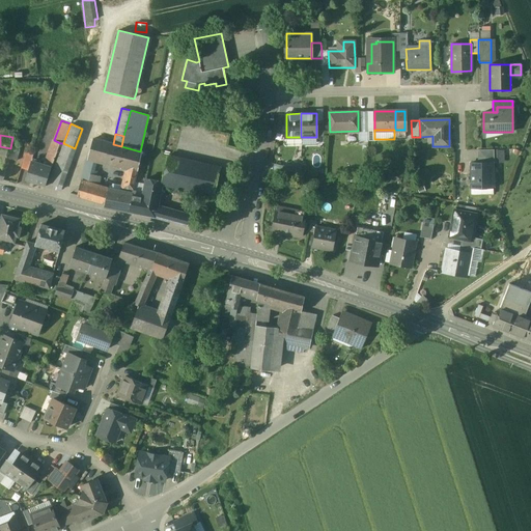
[(113,144),(93,139),(88,157),(98,160),(128,168),(137,170),(141,152),(121,146),(113,144)]
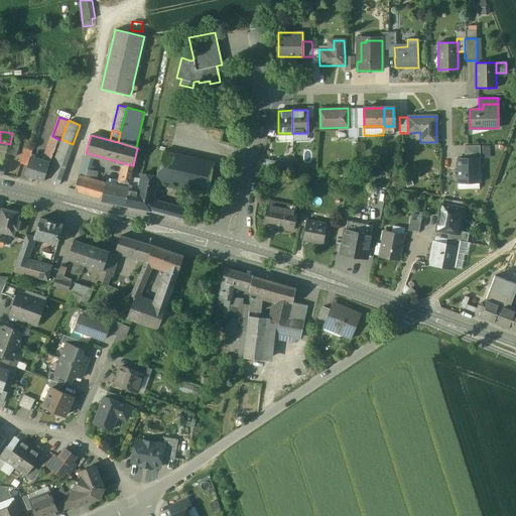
[(52,136),(44,157),(50,159),(58,139),(52,136)]
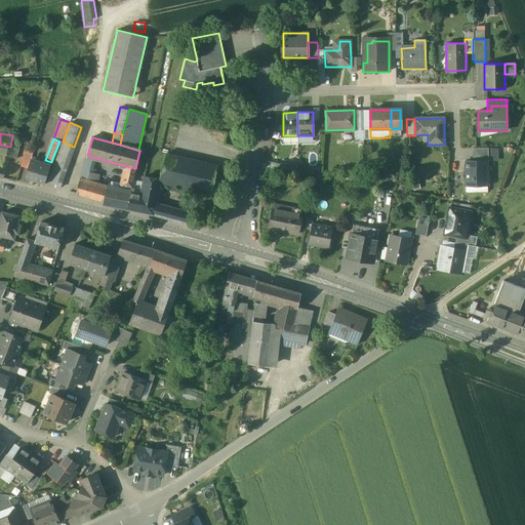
[(74,147),(63,142),(58,153),(70,157),(74,147)]
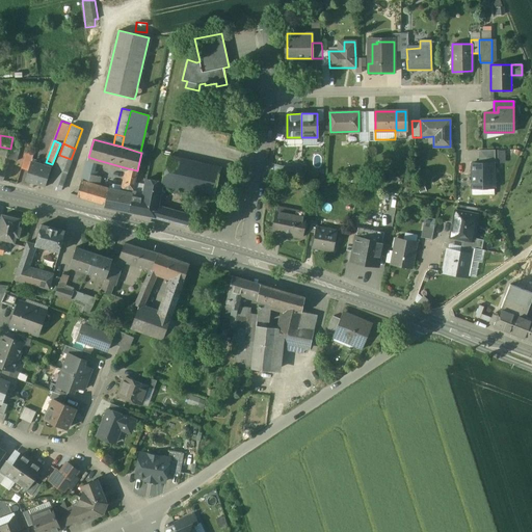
[(10,149),(5,148),(3,155),(8,158),(14,159),(17,151),(10,149)]
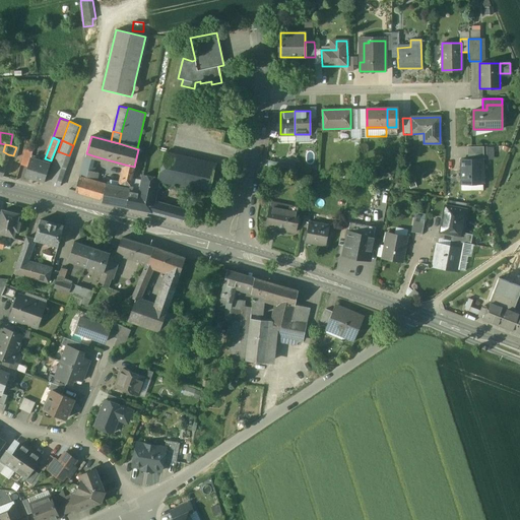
[(482,146),(468,147),(468,159),(482,159),(482,146)]
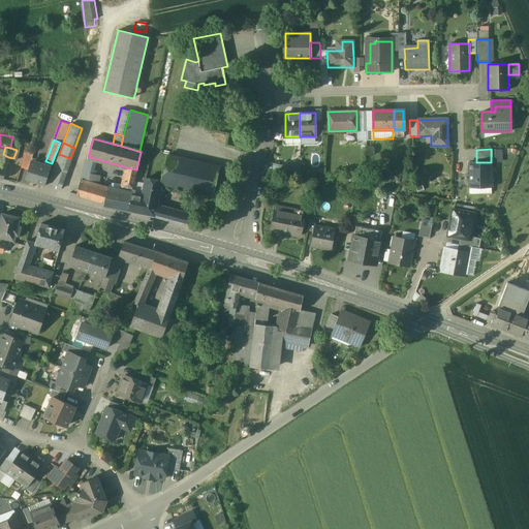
[(496,149),(495,161),(503,161),(503,155),(509,155),(509,149),(496,149)]
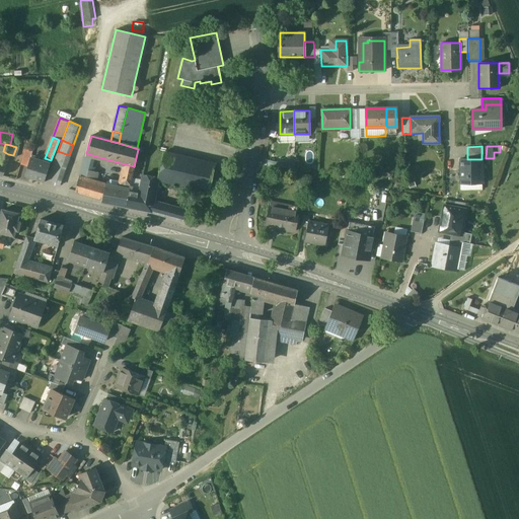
[(25,148),(20,164),(27,166),(30,158),(32,150),(25,148)]
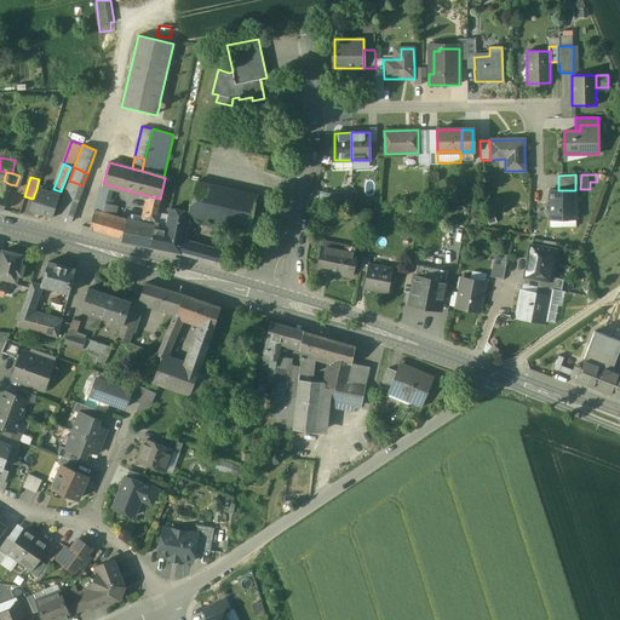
[(10,184),(4,181),(0,191),(0,200),(5,201),(10,184)]
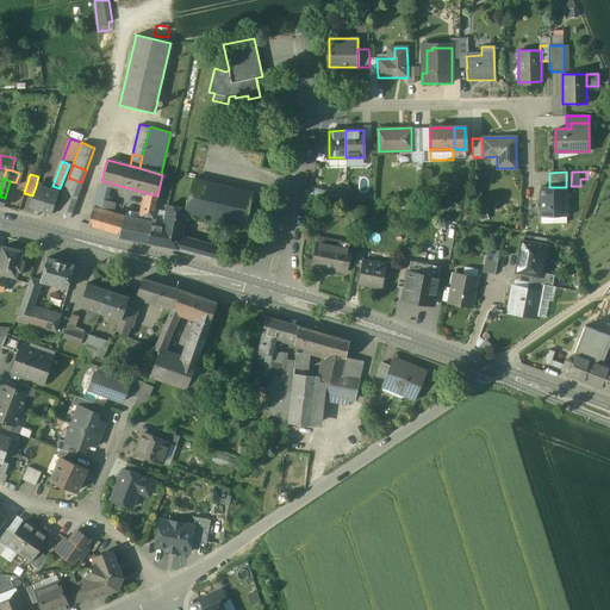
[(81,182),(68,178),(55,215),(68,219),(81,182)]
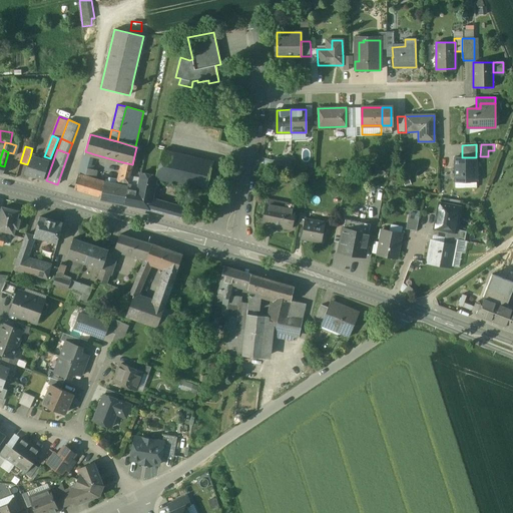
[(85,151),(84,151),(81,164),(90,167),(91,165),(94,154),(85,151)]
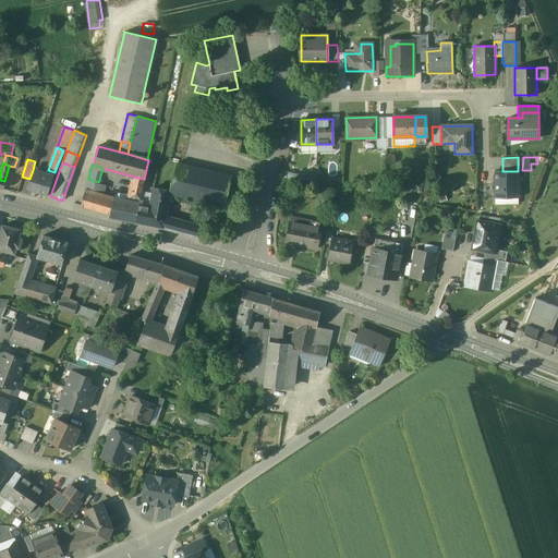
[(176,165),(169,191),(170,192),(169,193),(179,195),(185,167),(176,165)]
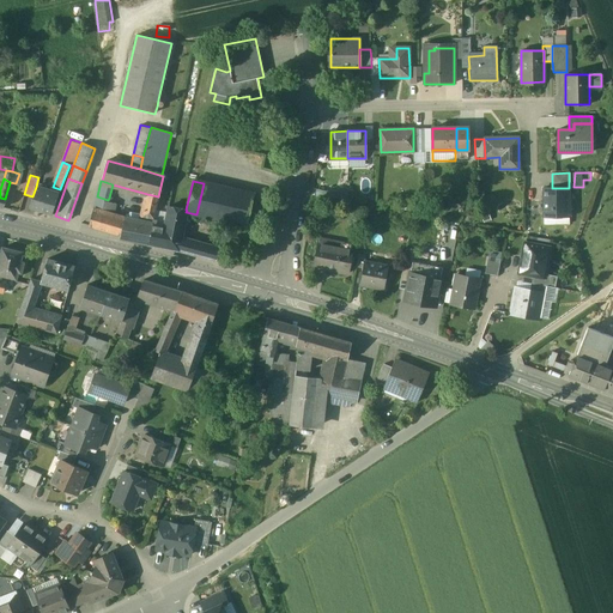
[(254,194),(204,183),(196,214),(214,218),(230,222),(247,226),(254,194)]
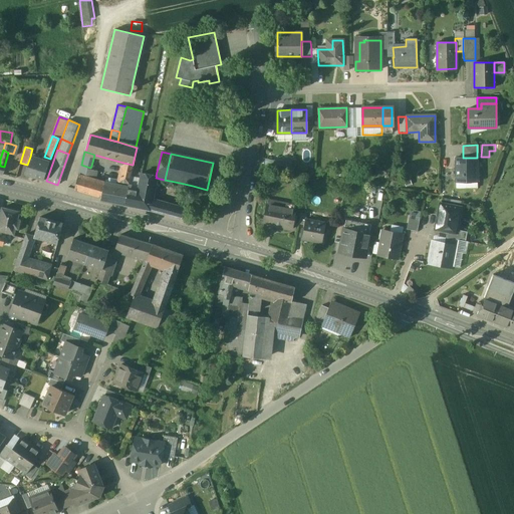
[(45,162),(30,157),(27,165),(24,175),(43,180),(49,163),(45,162)]
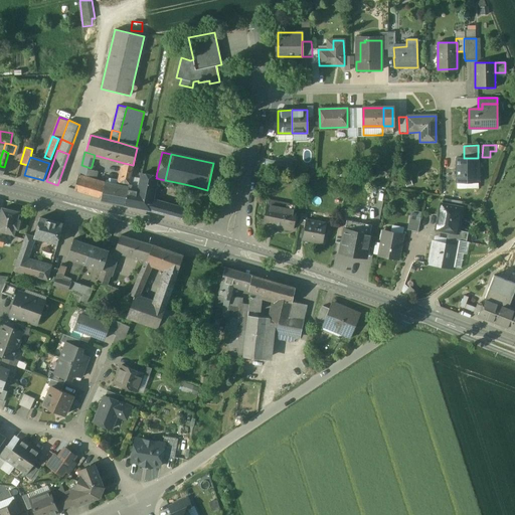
[(464,158),(456,158),(457,182),(465,181),(466,181),(466,180),(478,179),(478,158),(464,158)]
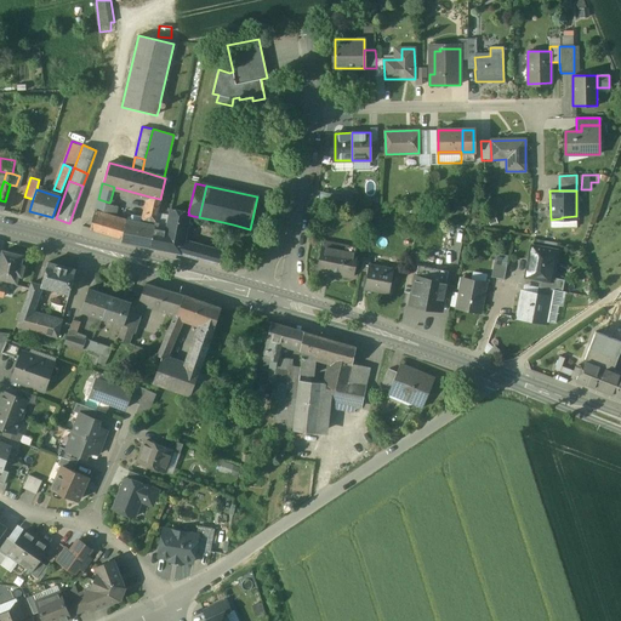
[(343,197),(332,194),(330,203),(347,206),(348,198),(343,197)]
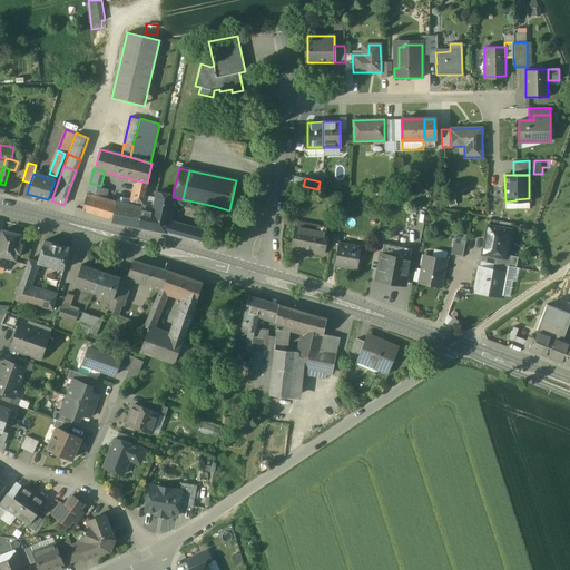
[(147,183),(137,180),(133,202),(143,204),(147,183)]
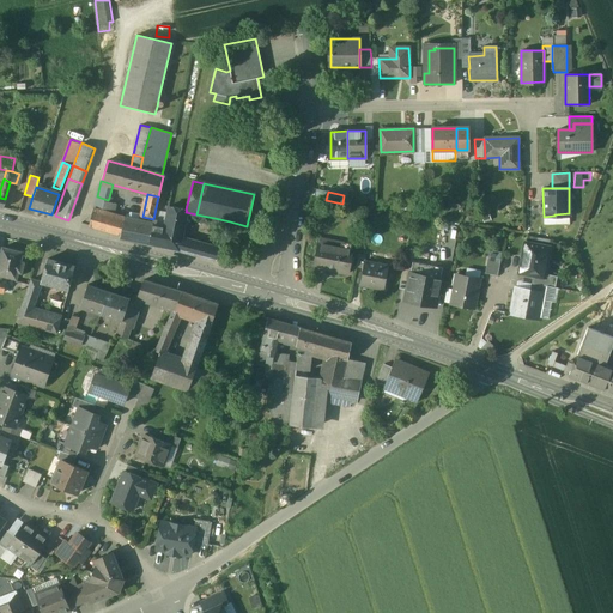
[(108,200),(97,196),(89,226),(121,236),(123,220),(113,217),(104,214),(108,202),(108,200)]
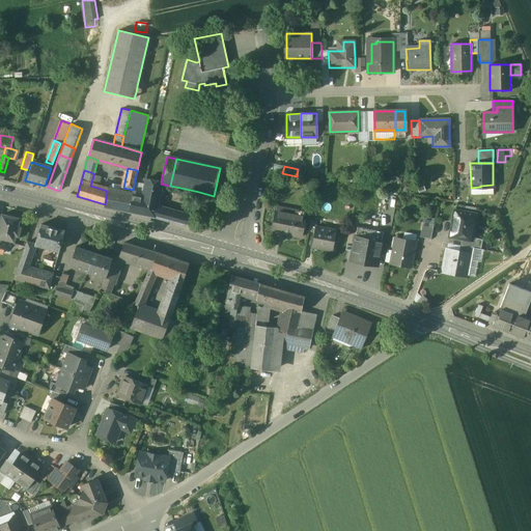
[(96,175),(93,175),(90,186),(98,188),(101,177),(96,175)]
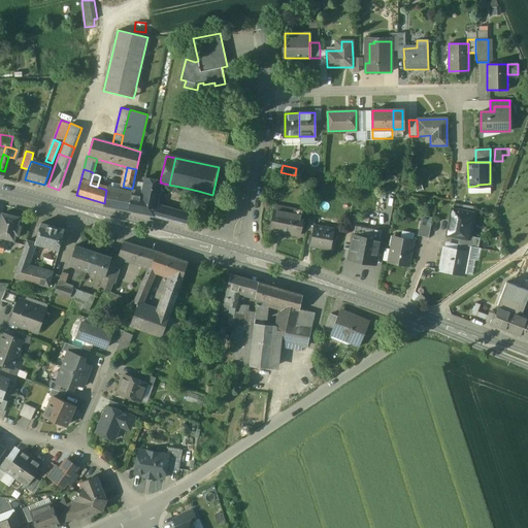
[(160,180),(145,177),(141,196),(138,212),(153,216),(156,206),(160,183),(161,182),(160,180)]
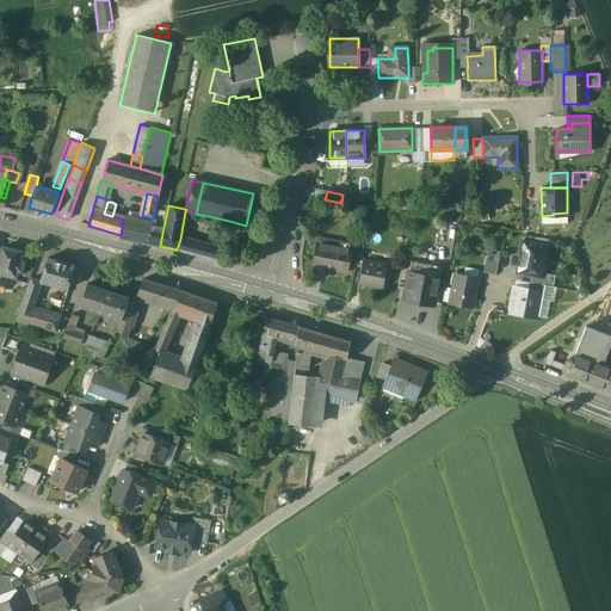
[(567,213),(553,214),(553,215),(551,215),(551,224),(568,223),(567,213)]
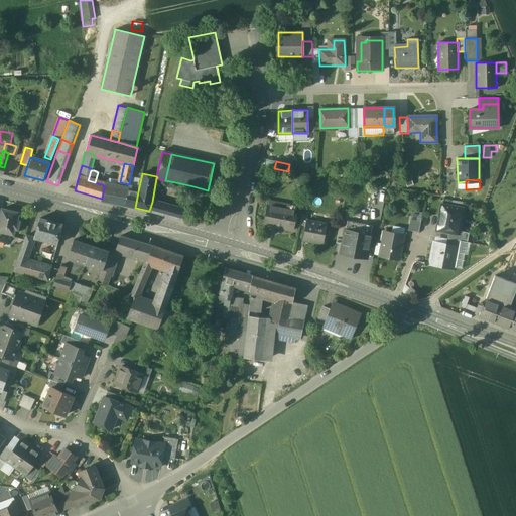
[(128,189),(104,184),(104,185),(102,199),(101,202),(124,206),(128,189)]
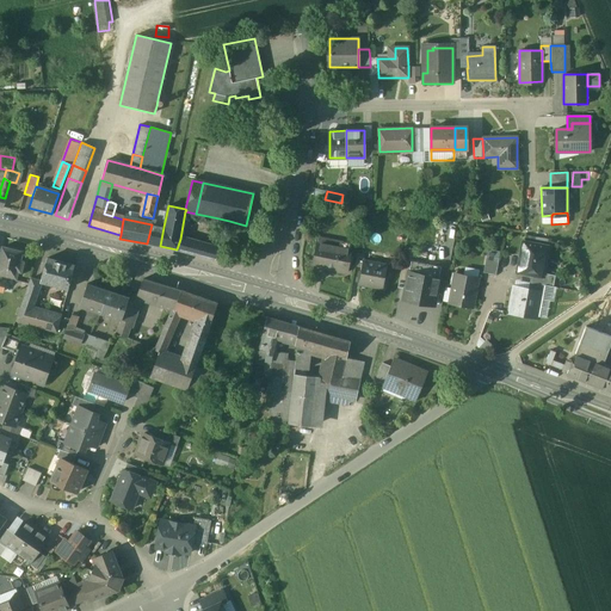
[(153,218),(152,224),(147,244),(160,246),(164,227),(154,224),(156,220),(153,218)]
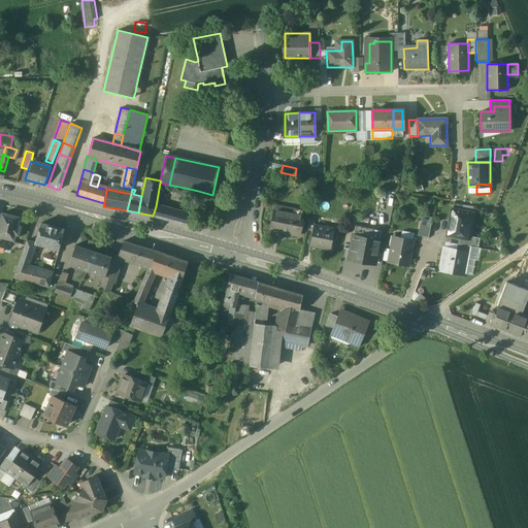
[(165,219),(167,209),(156,206),(153,216),(165,219)]
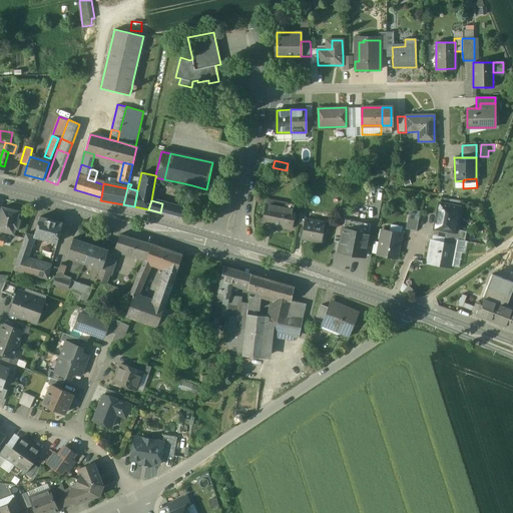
[(162,203),(160,212),(180,217),(182,208),(162,203)]
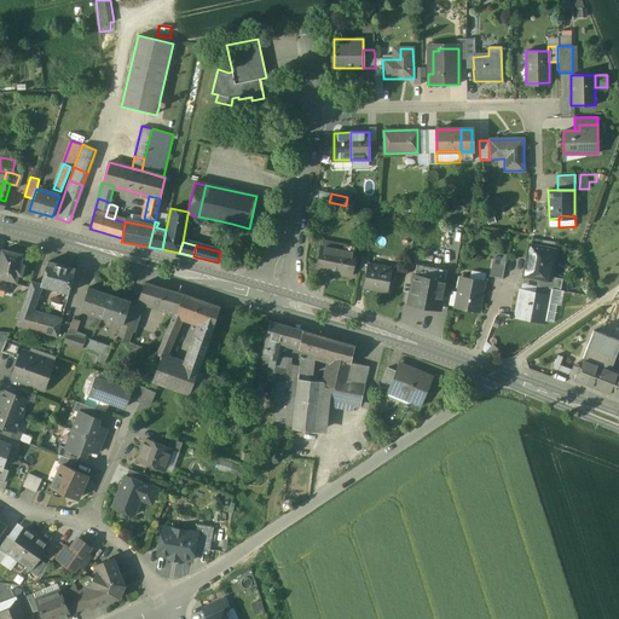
[(356,253),(322,246),(317,270),(351,277),(356,253)]
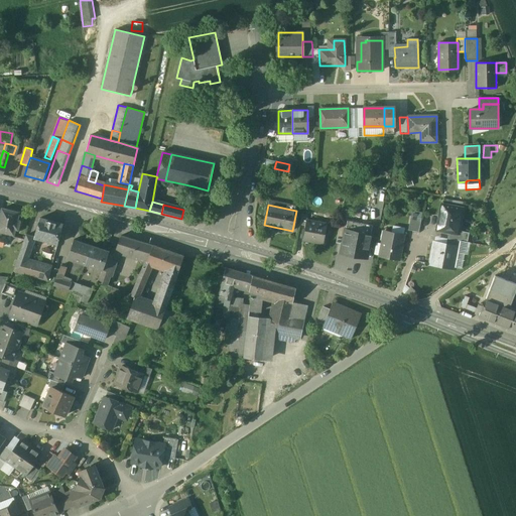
[(462,209),(441,205),(436,231),(447,233),(457,235),(458,231),(462,209)]
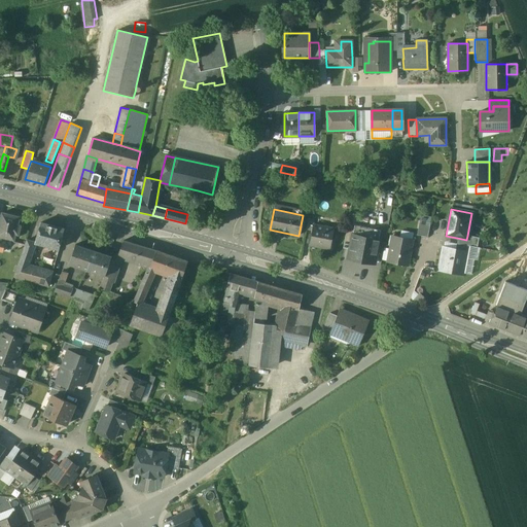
[(20,217),(2,213),(0,221),(0,236),(2,237),(14,240),(15,234),(19,234),(21,225),(18,225),(20,217)]
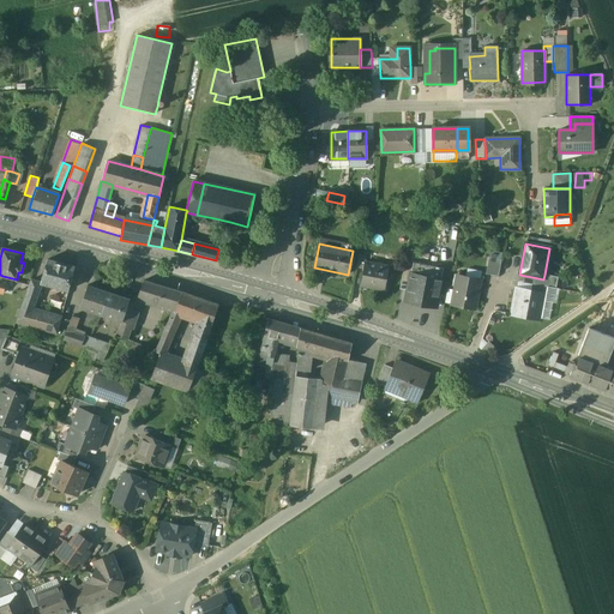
[(366,256),(359,254),(356,268),(363,269),(365,262),(366,256)]
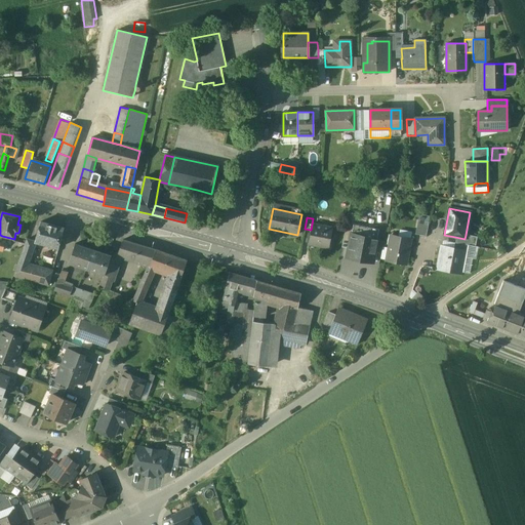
[(429,223),(418,220),(415,235),(426,237),(429,223)]
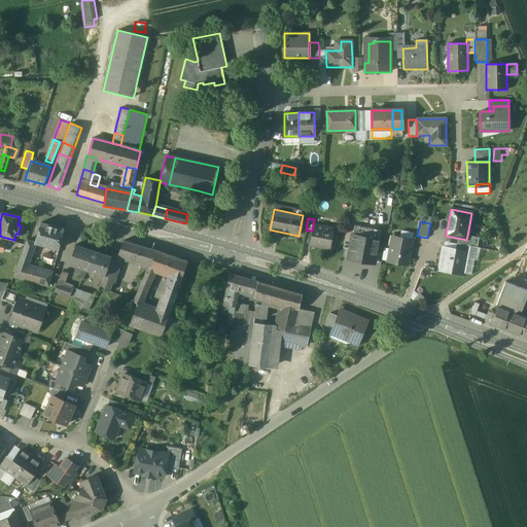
[(64,230),(40,223),(35,243),(36,243),(59,249),(64,230)]
